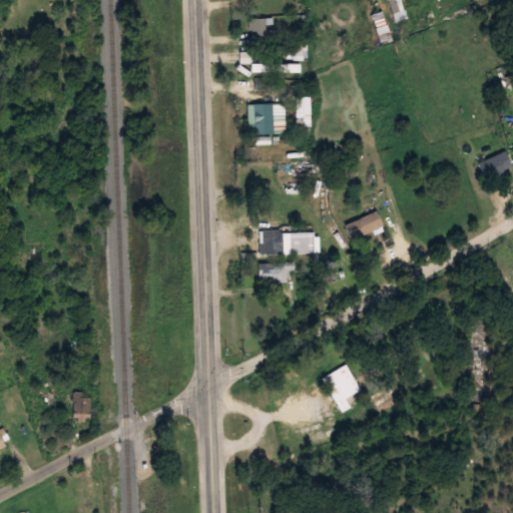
[(272,20),(248,20),(248,42),(272,42),(272,20)]
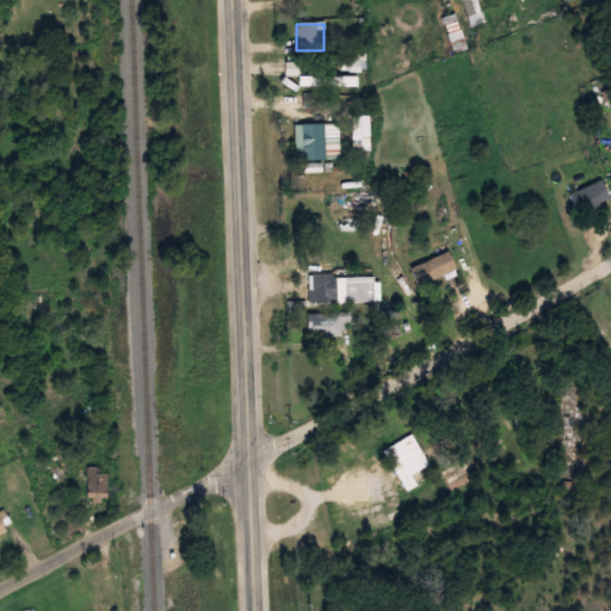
[(321,109),(321,94),(303,94),(303,109),(321,109)]
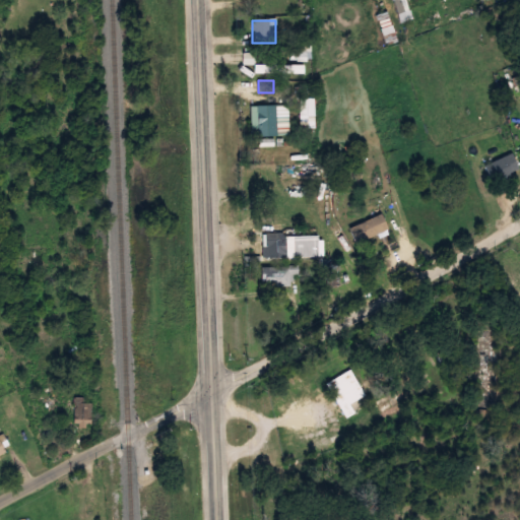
[(278,136),(278,107),(251,107),(251,136),(278,136)]
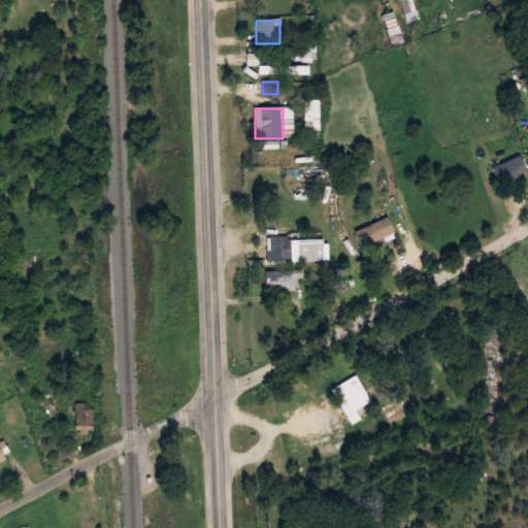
[(495,167),(502,185),(527,173),(520,156),(495,167)]
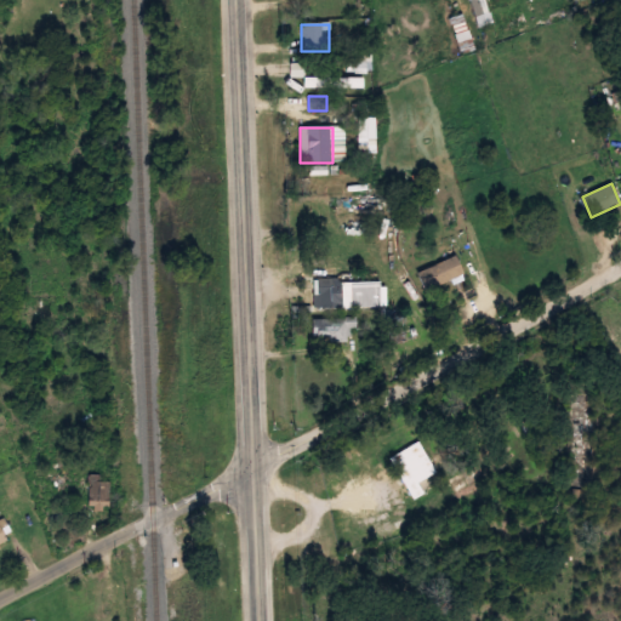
[(416,274),(426,292),(465,273),(456,255),(416,274)]
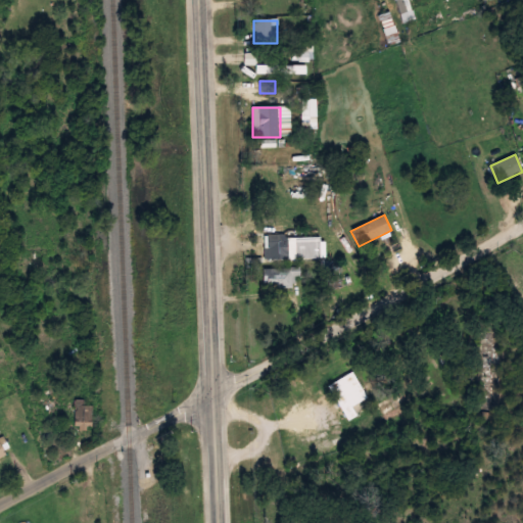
[(265,258),(289,258),(289,235),(265,235),(265,258)]
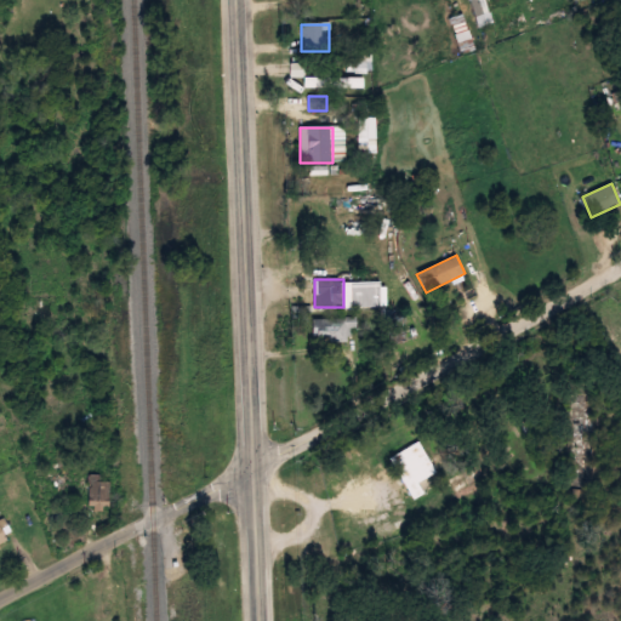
[(313,318),(313,343),(354,343),(354,318),(313,318)]
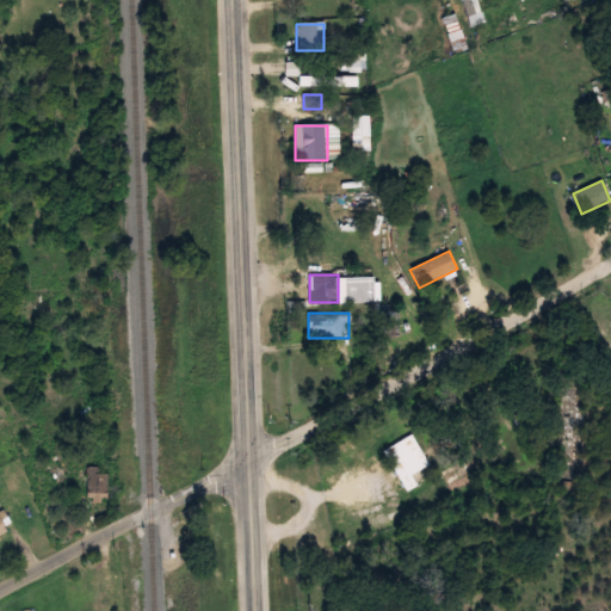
[(414,437),(386,451),(406,492),(418,486),(413,476),(430,468),(414,437)]
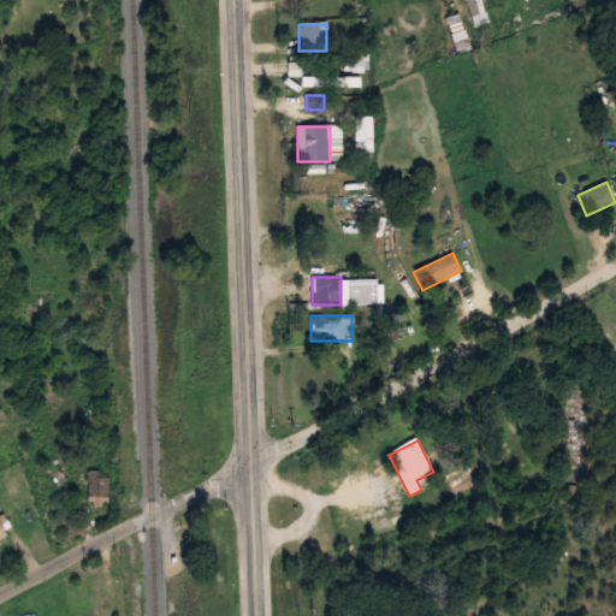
[(108,472),(89,472),(89,508),(108,508),(108,472)]
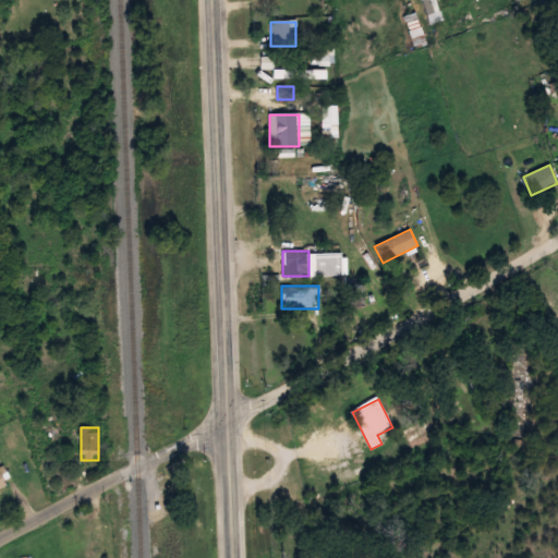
[(0,469),(0,492),(13,486),(4,468),(0,469)]
